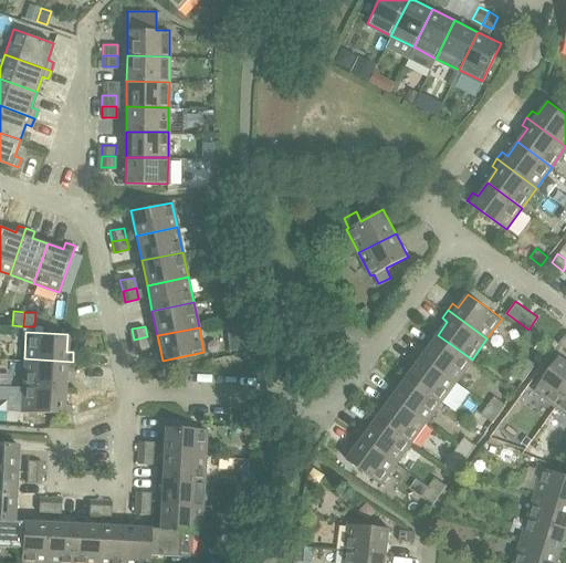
[(457,381),(472,360),(438,335),(428,348),(422,344),(417,352),(457,381)]
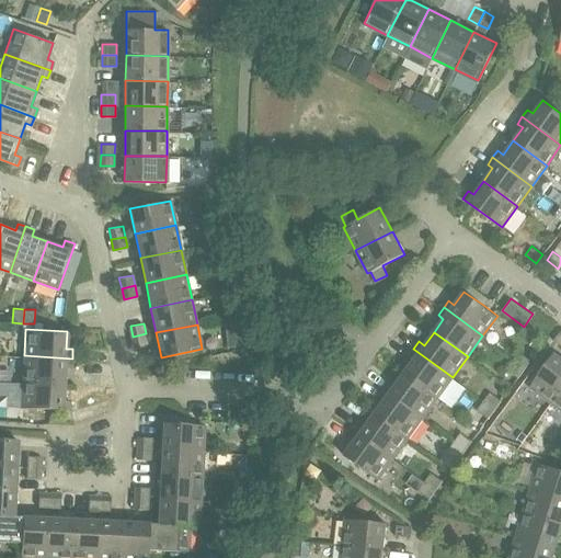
[(146,333),(133,337),(134,348),(148,344),(146,333)]
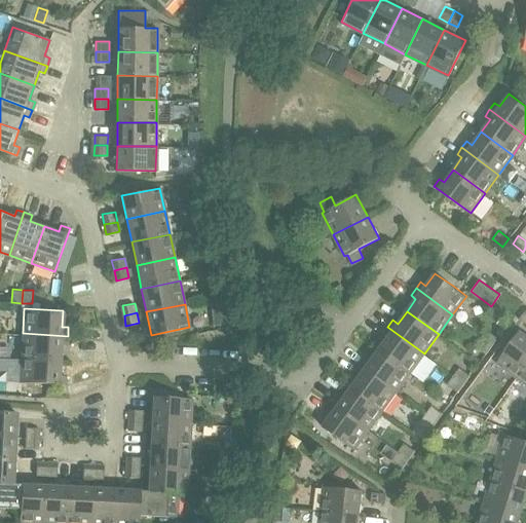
[(411,372),(424,353),(387,327),(383,333),(388,336),(379,349),(411,372)]
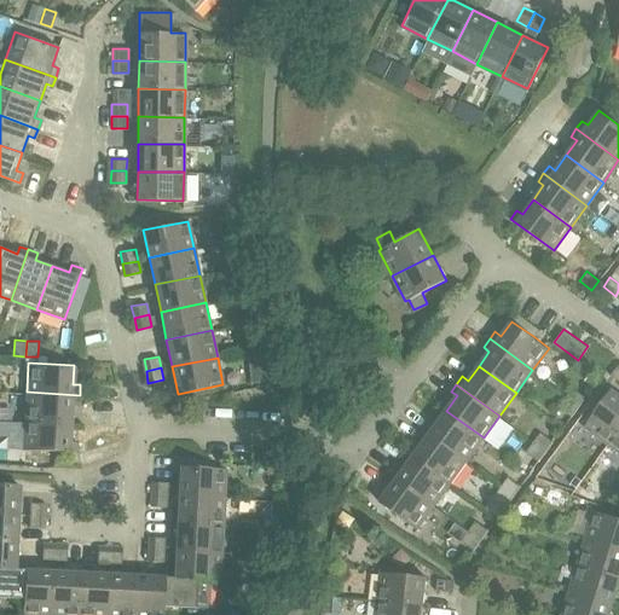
[(573,387),(567,396),(579,406),(586,396),(573,387)]
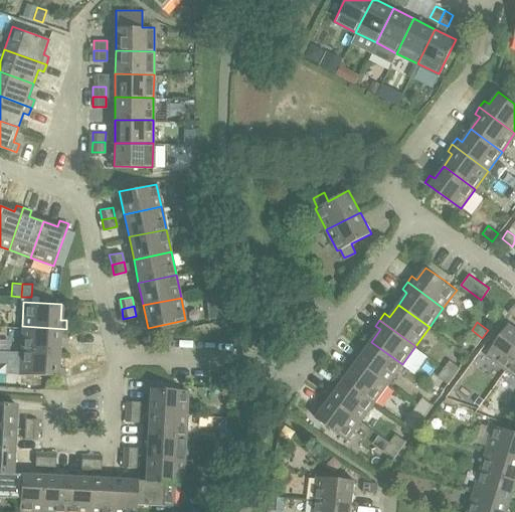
[(506,368),(514,355),(514,327),(510,324),(487,354),(506,368)]
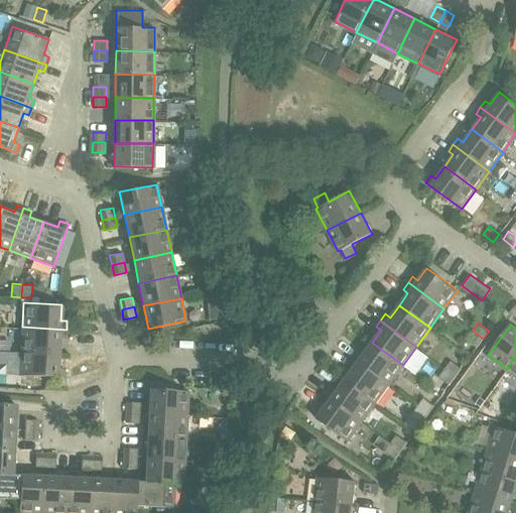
[(67,330),(22,327),(20,351),(58,352),(59,337),(67,338),(67,330)]
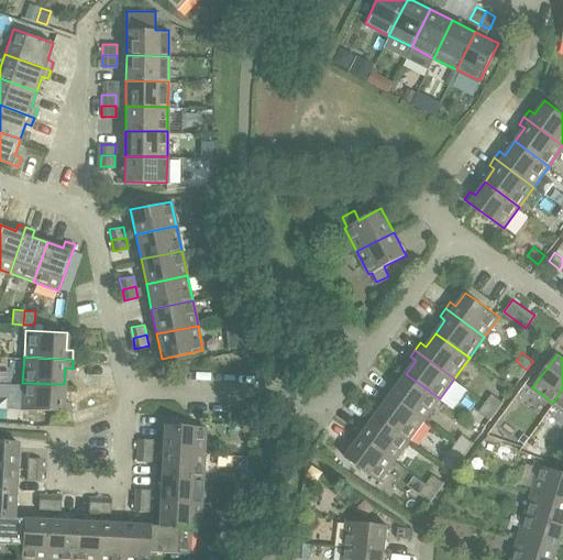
[(520,379),(527,370),(516,361),(509,370),(520,379)]
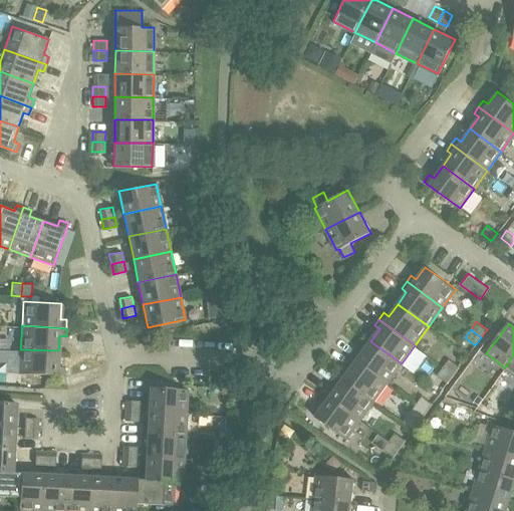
[(402,363),(370,341),(361,353),(356,349),(351,356),(388,382),(402,363)]
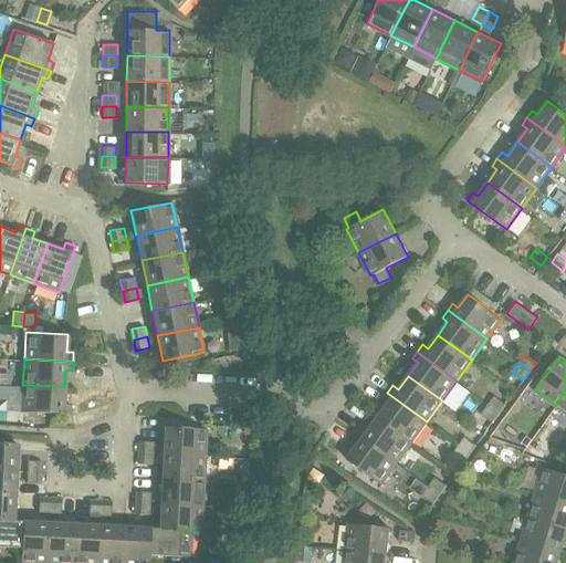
[(64,386),(22,385),(21,410),(71,413),(71,404),(64,403),(64,386)]
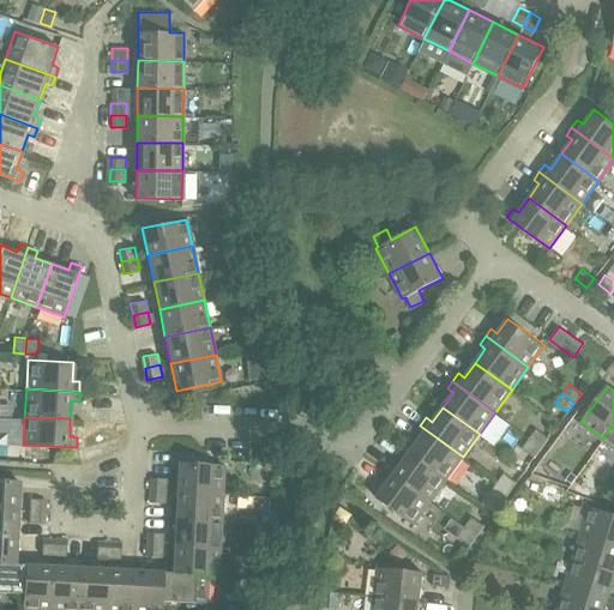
[(613,423),(603,439),(613,447),(613,423)]
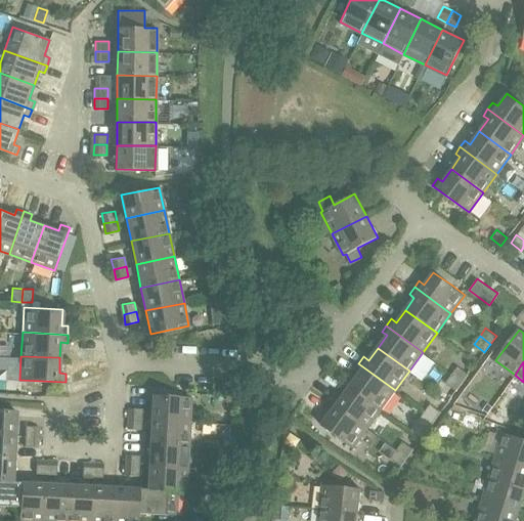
[(381,409),(395,390),(358,363),(353,370),(359,374),(349,386),(381,409)]
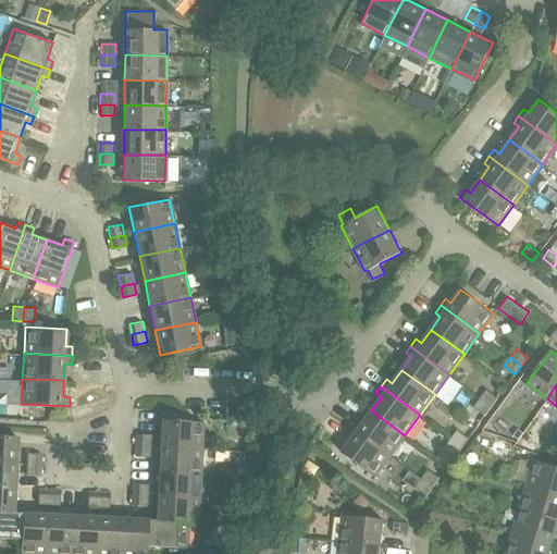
[(487,389),(481,397),(492,405),(498,397),(487,389)]
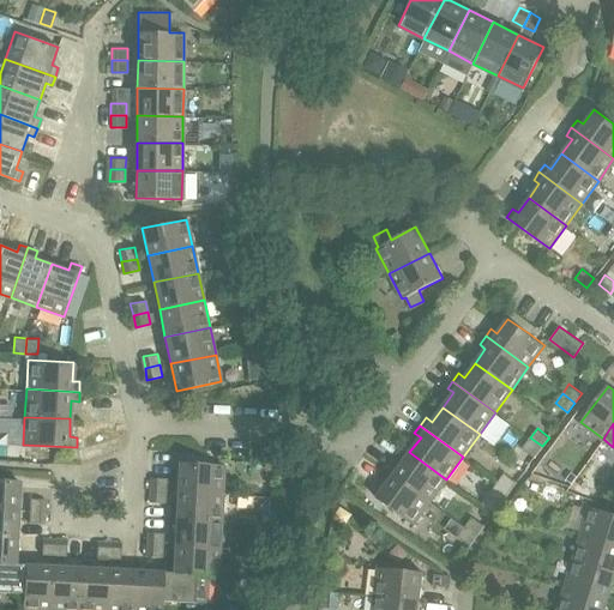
[(535,456),(542,446),(530,438),(523,447),(535,456)]
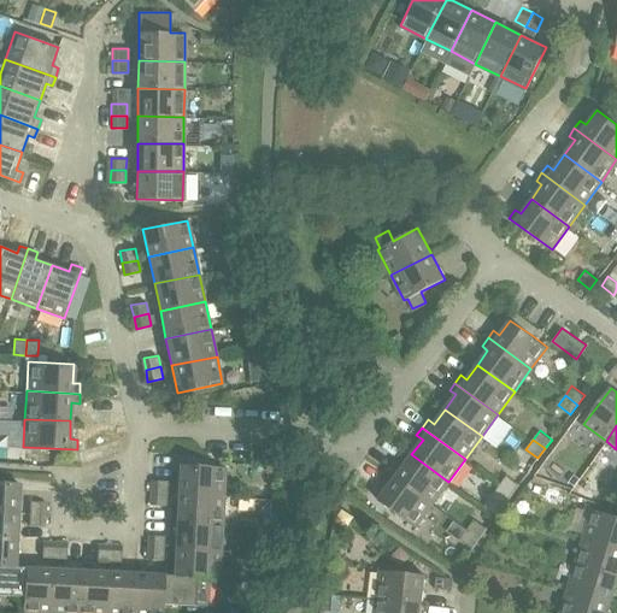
[(433,504),(448,482),(411,454),(401,469),(395,464),(389,472),(433,504)]
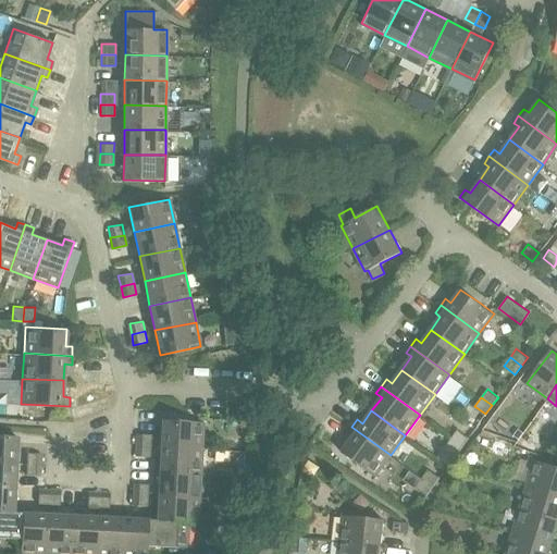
[(162,418),(160,445),(202,447),(203,420),(162,418)]
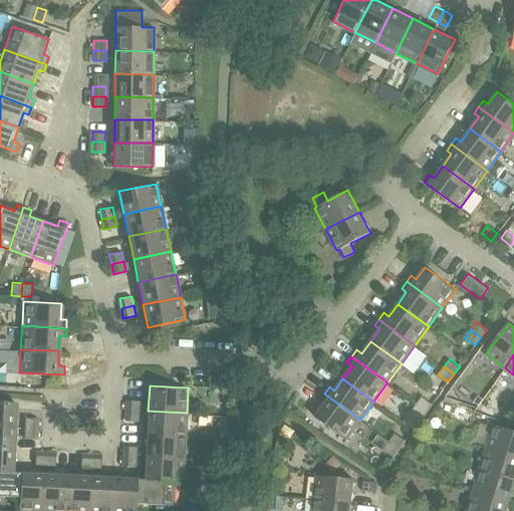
[(346,439),(360,420),(324,394),(320,400),(325,404),(315,416),(346,439)]
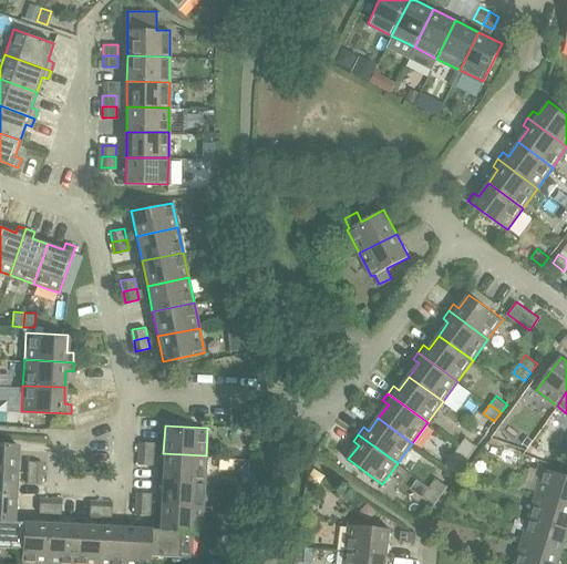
[(465,436),(459,445),(471,453),(477,444),(465,436)]
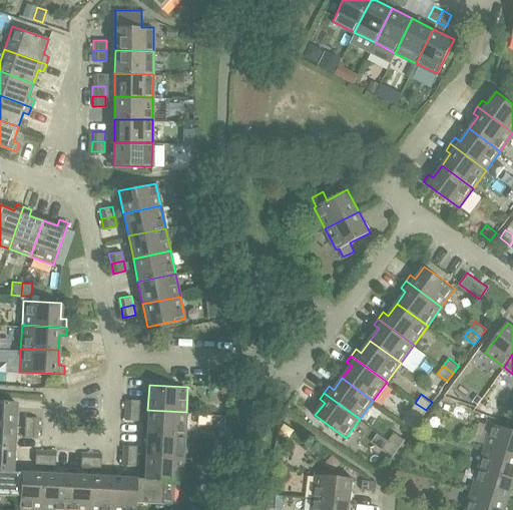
[(126,399),(126,409),(138,410),(139,400),(126,399)]
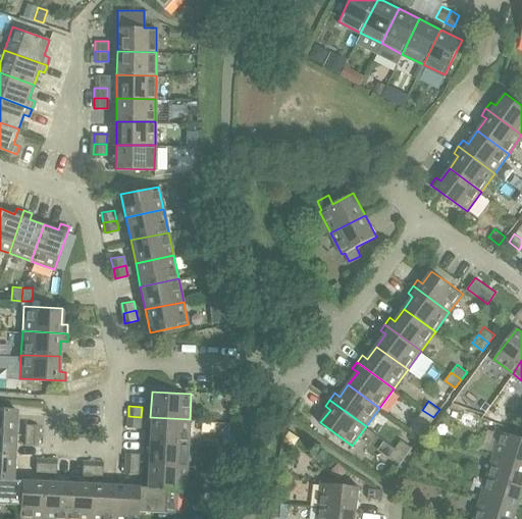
[(0,431),(15,432),(16,408),(0,407),(0,431)]
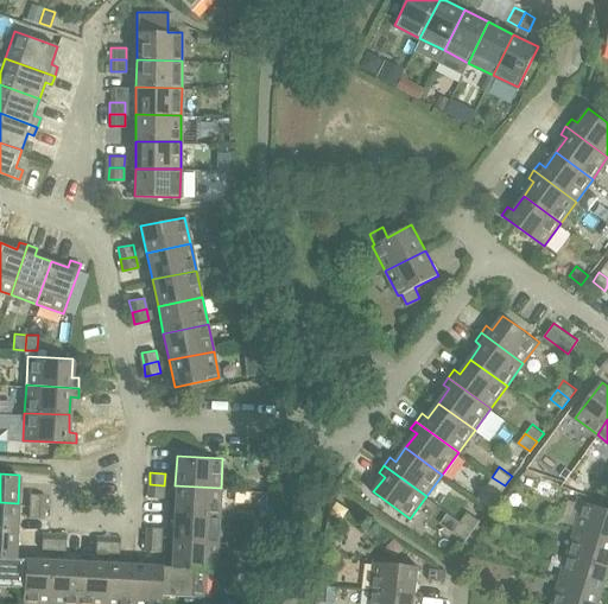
[(505,485),(492,477),(485,487),(498,495),(505,485)]
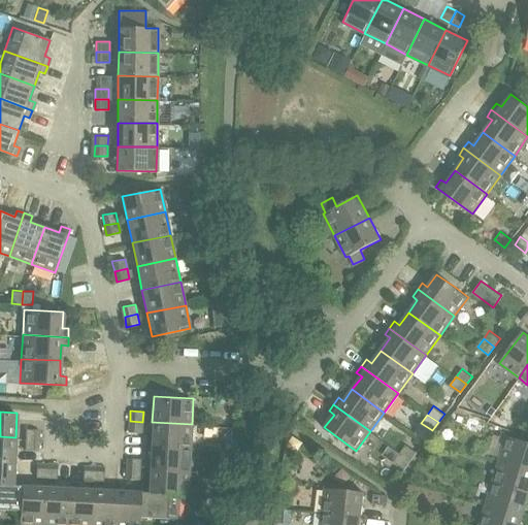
[(142,432),(142,422),(130,421),(129,431),(142,432)]
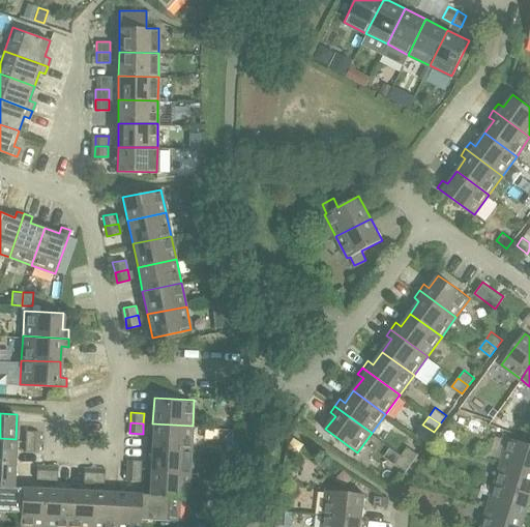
[(152,423),(151,447),(192,449),(193,426),(152,423)]
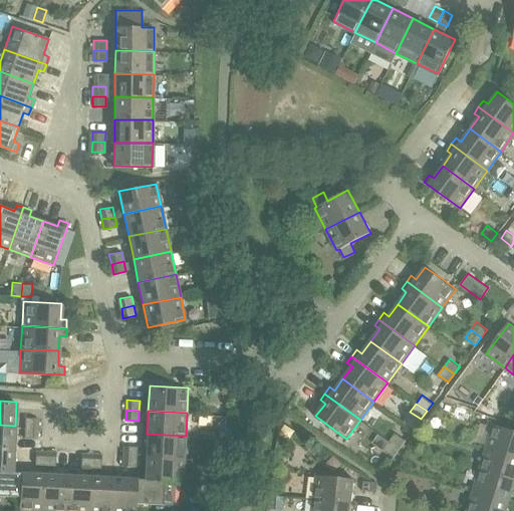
[(25,417),(24,427),(37,427),(38,417),(25,417)]
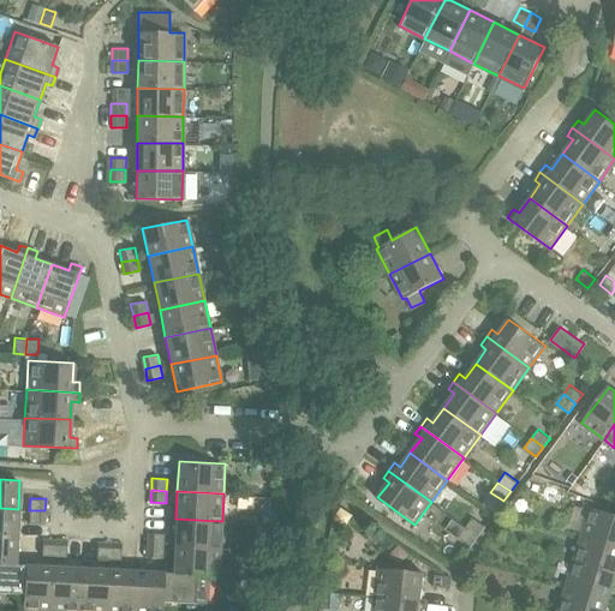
[(581,533),(614,543),(614,514),(590,507),(581,533)]
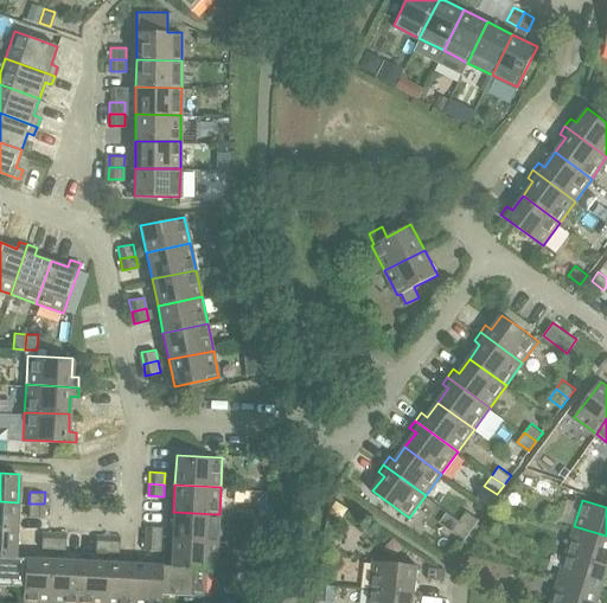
[(0,528),(17,530),(18,502),(0,501),(0,528)]
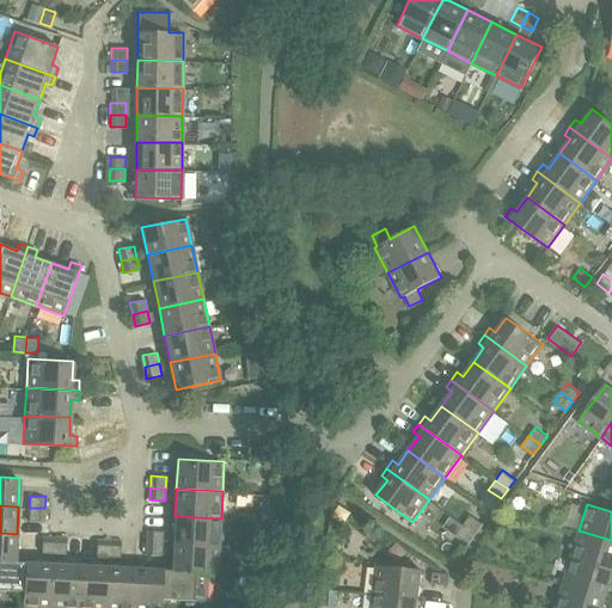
[(44,521),(44,508),(29,508),(29,520),(44,521)]
